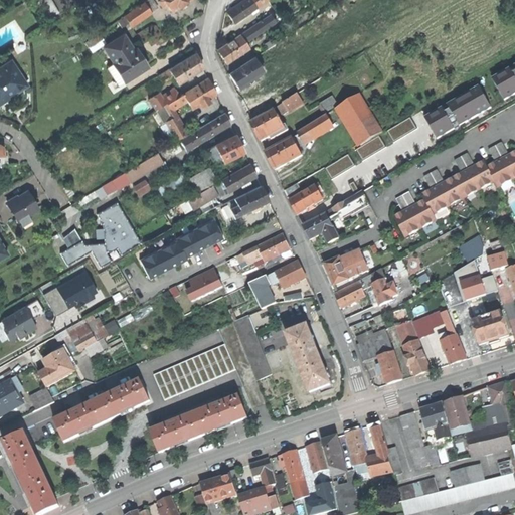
[(42,8),(53,2),(51,0),(42,0),(39,2),(42,8)]
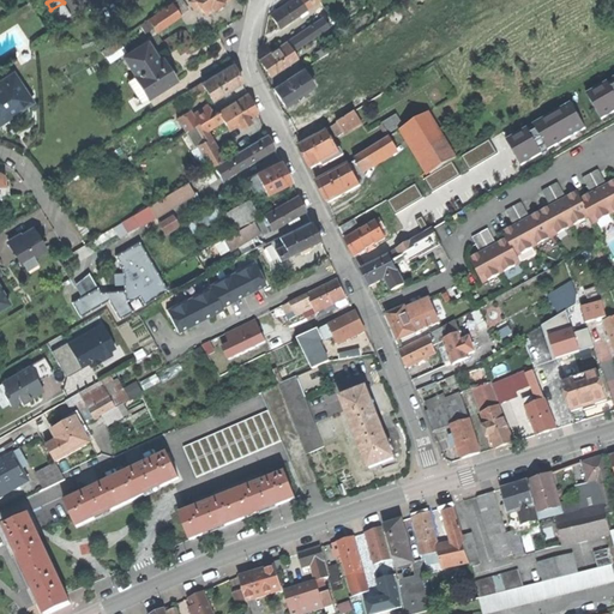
[(172,0),(149,16),(156,26),(179,11),(173,0),(172,0)]
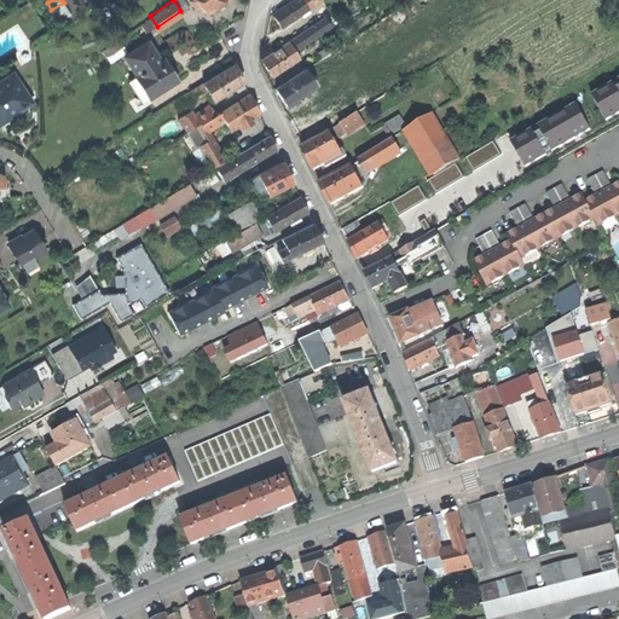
[(192,0),(196,5),(201,3),(207,11),(221,0),(192,0)]
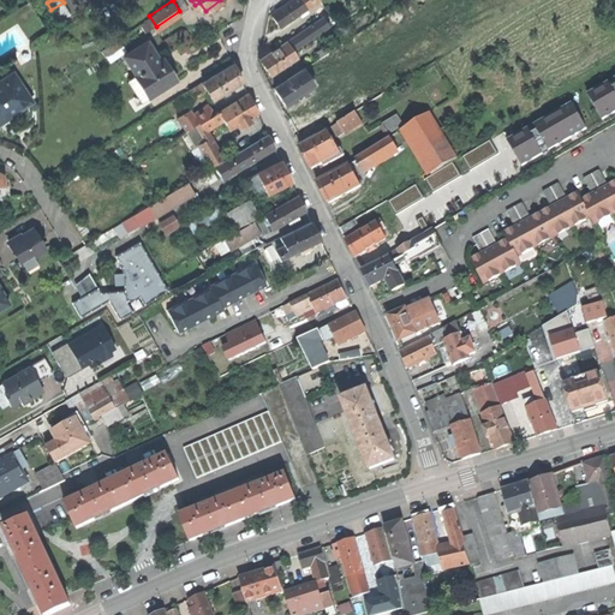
[(285,0),(272,10),(275,17),(279,23),(306,6),(303,0),(285,0)]
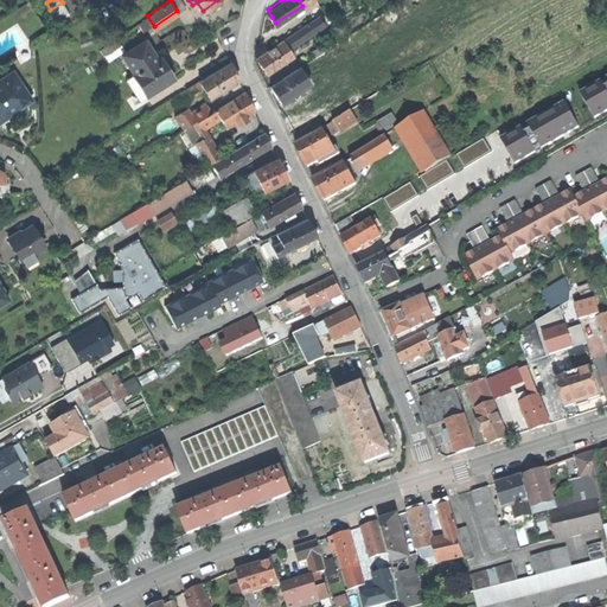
[(50,10),(53,17),(66,10),(63,2),(50,10)]
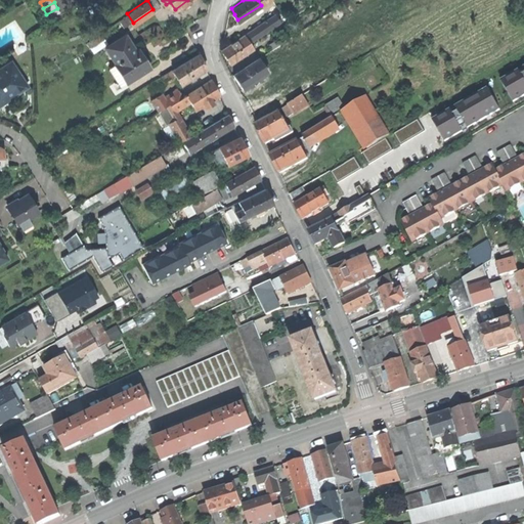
[(50,19),(60,13),(57,8),(46,14),(50,19)]
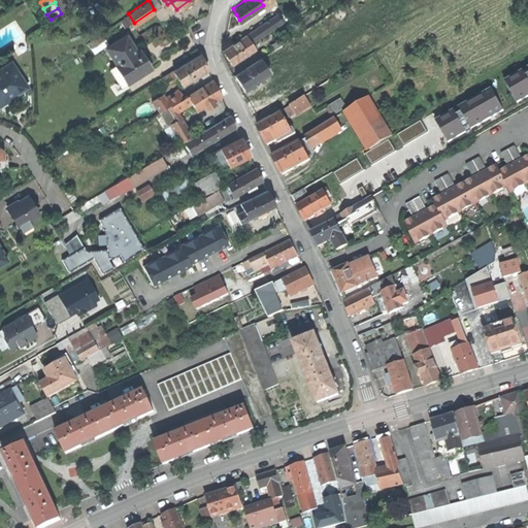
[(283,20),(278,11),(246,33),(224,48),(229,57),(232,63),(256,47),(252,41),(283,20)]
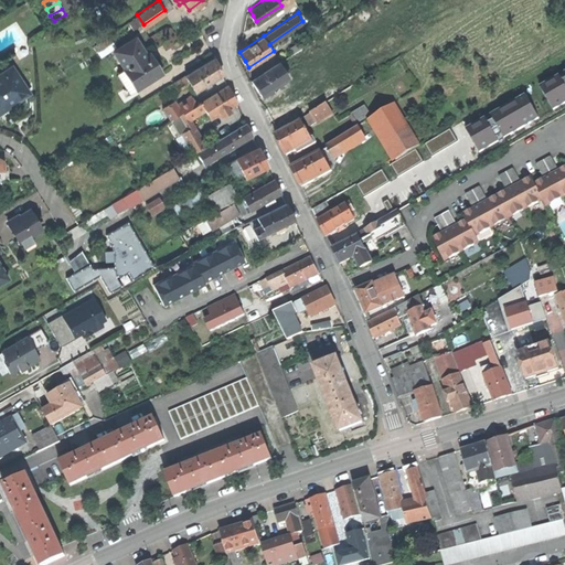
[(137,86),(162,70),(157,59),(153,54),(150,56),(147,51),(136,34),(114,49),(126,66),(118,71),(130,89),(137,85),(137,86)]
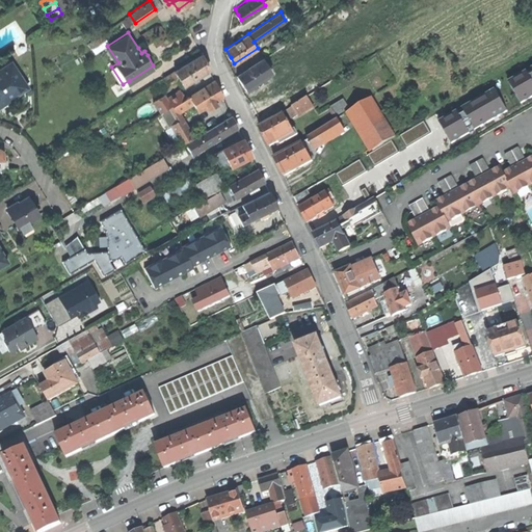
[(102,33),(90,41),(94,46),(105,38),(102,33)]
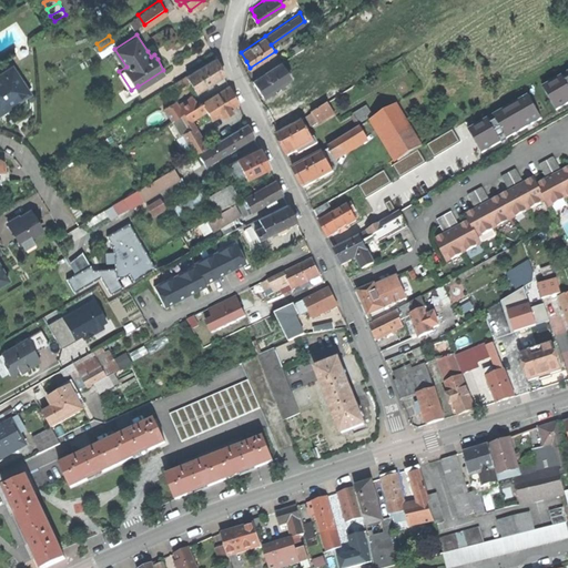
[(301,59),(296,50),(253,78),(259,87),(263,93),(291,75),(287,69),(301,59)]
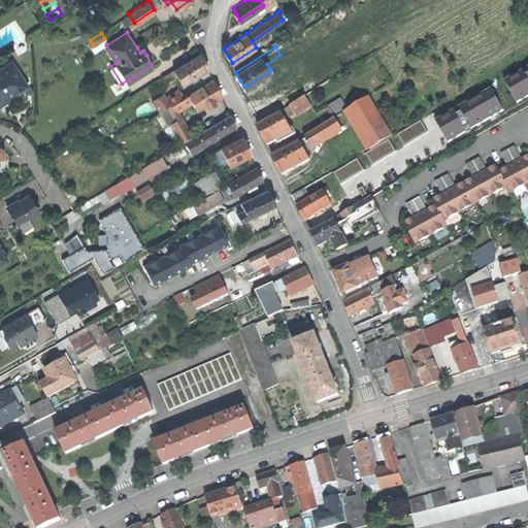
[(165,85),(176,77),(183,87),(207,71),(203,63),(200,55),(161,78),(165,85)]
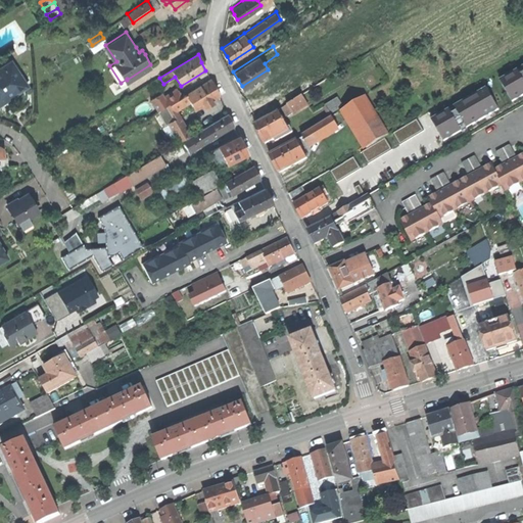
[(296,62),(292,55),(282,62),(286,68),(296,62)]
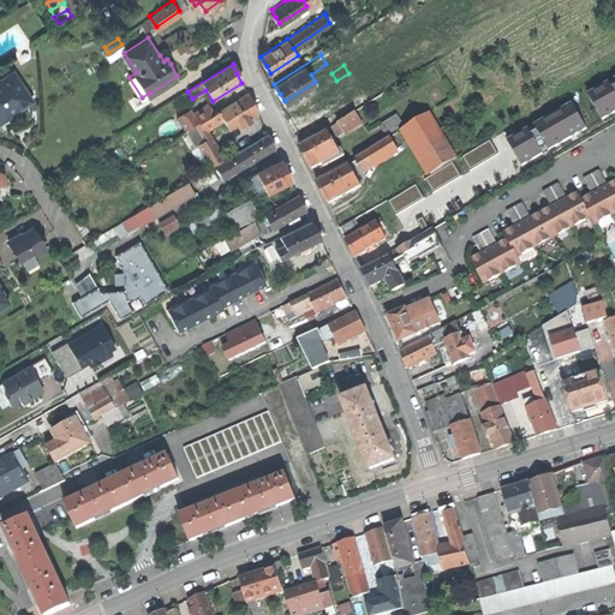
[(11,117),(31,103),(16,77),(0,85),(0,115),(7,111),(11,117)]
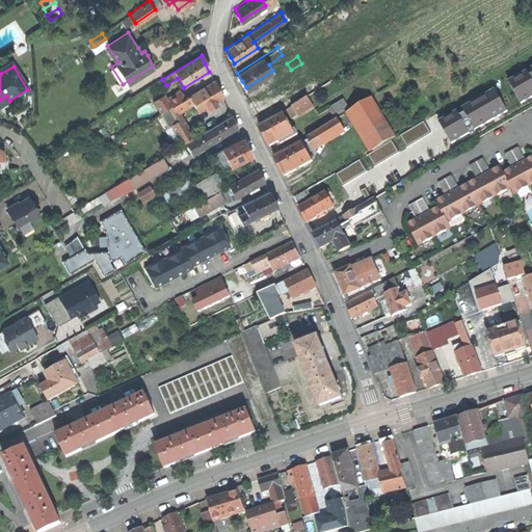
[(531,67),(510,80),(523,103),(531,97),(531,67)]
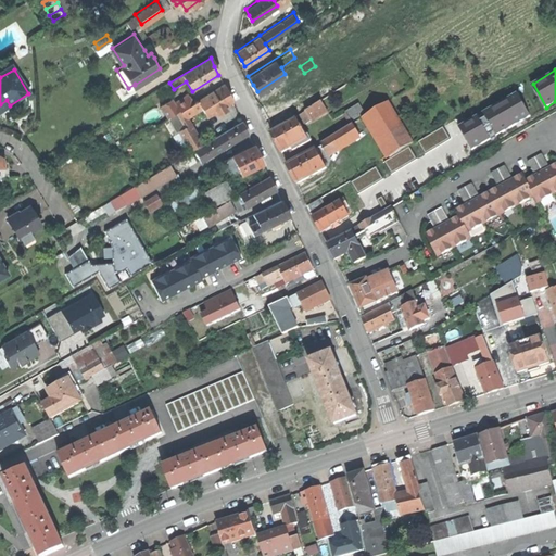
[(333,89),(346,80),(341,73),(329,80),(333,89)]
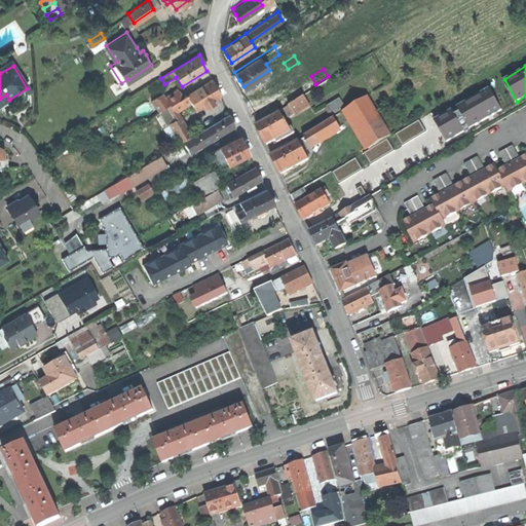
[(170,125),(181,144),(191,137),(180,117),(194,109),(196,112),(216,100),(220,97),(213,81),(181,99),(168,107),(177,120),(170,125)]
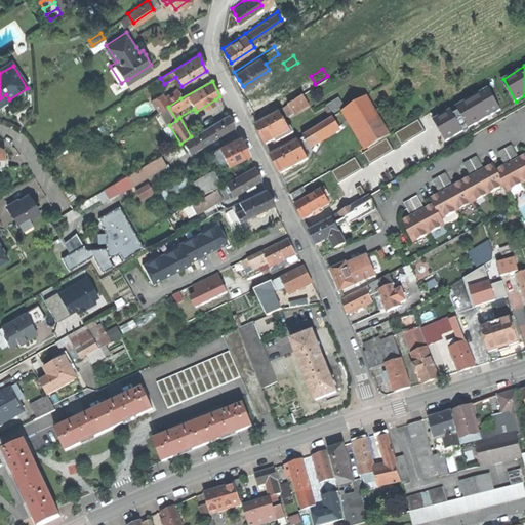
[(467,130),(503,110),(490,86),(434,118),(447,142),(467,130)]
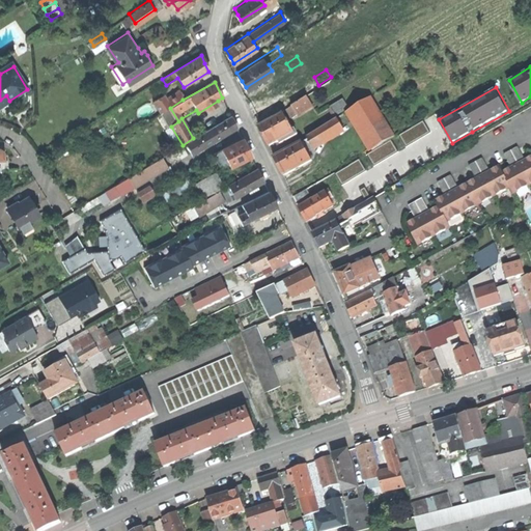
[(161,113),(170,108),(183,100),(178,91),(165,100),(163,96),(154,102),(161,113)]
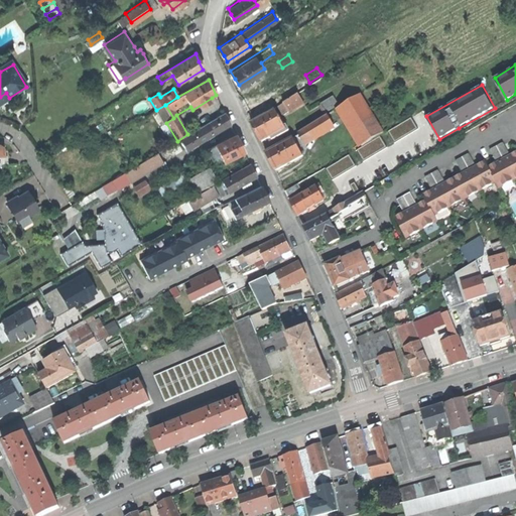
[(303,98),(298,89),(278,103),(284,112),(289,109),(288,107),(303,98)]
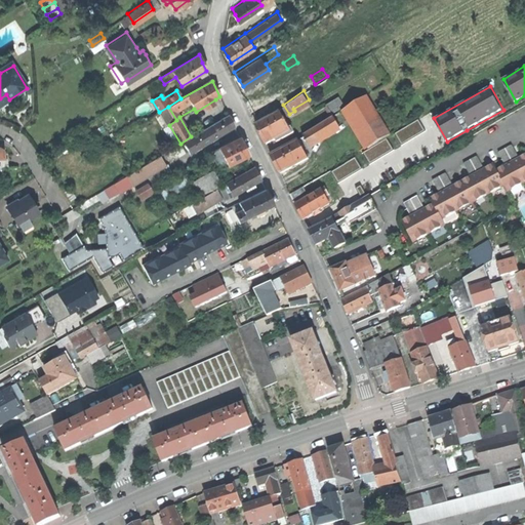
[(366,91),(345,106),(368,145),(390,131),(366,91)]
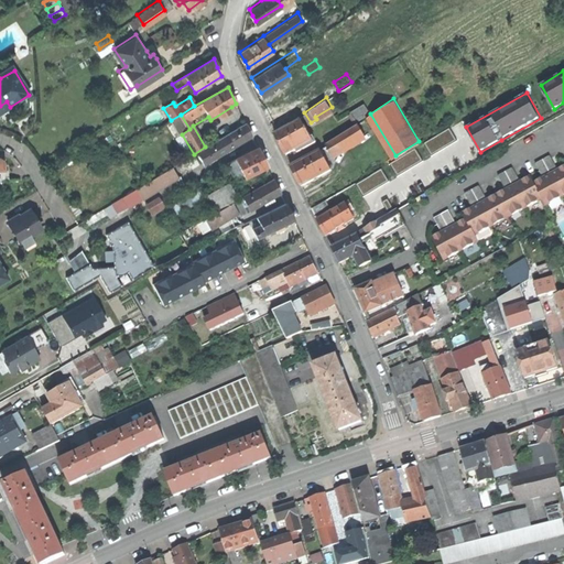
[(350,107),(355,117),(370,110),(365,100),(350,107)]
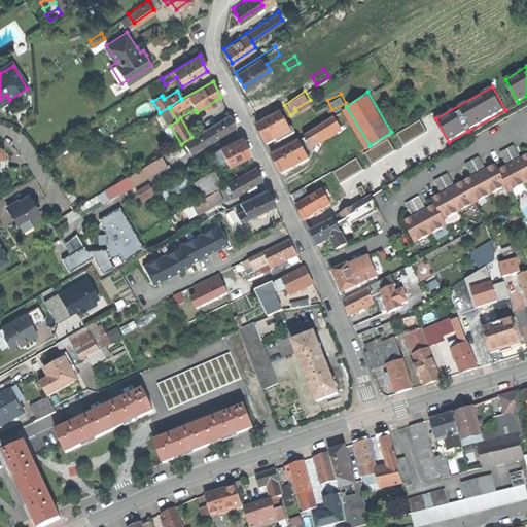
[(288,121),(282,109),(257,123),(262,133),(267,141),(277,136),(279,139),(295,130),(290,119),(288,121)]
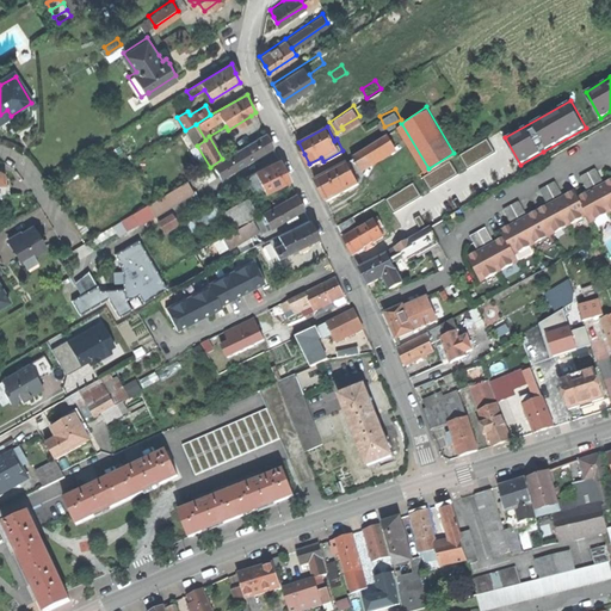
[(352,153),(359,165),(395,143),(389,131),(352,153)]
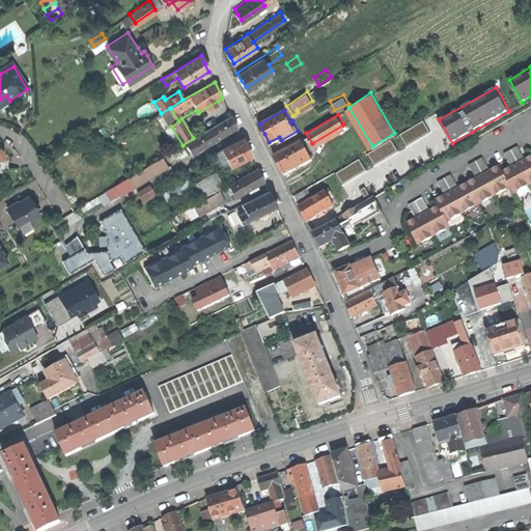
[(232,130),(236,128),(231,115),(193,138),(183,145),(189,156),(232,130)]
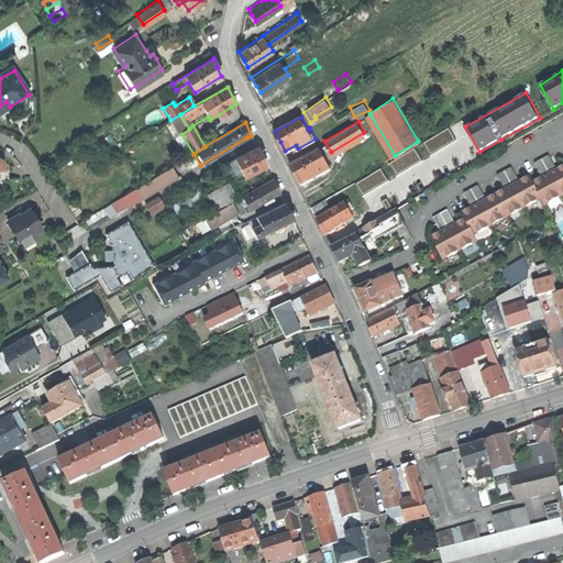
[(422,143),(430,156),(456,141),(449,128),(422,143)]
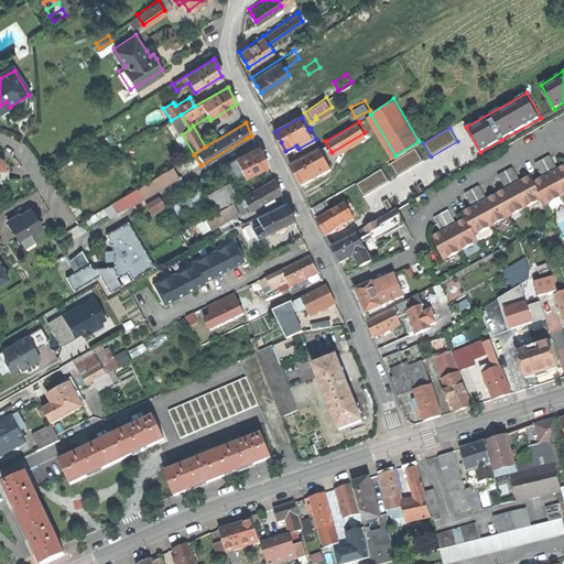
[(331,166),(321,147),(293,162),(300,174),(303,182),(331,166)]
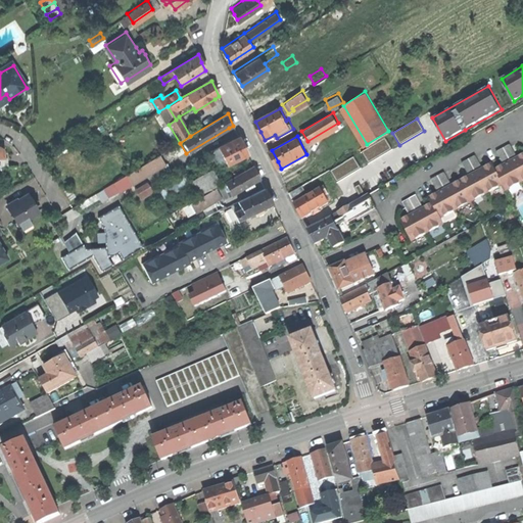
[(219,148),(227,165),(247,155),(244,149),(239,138),(219,148)]
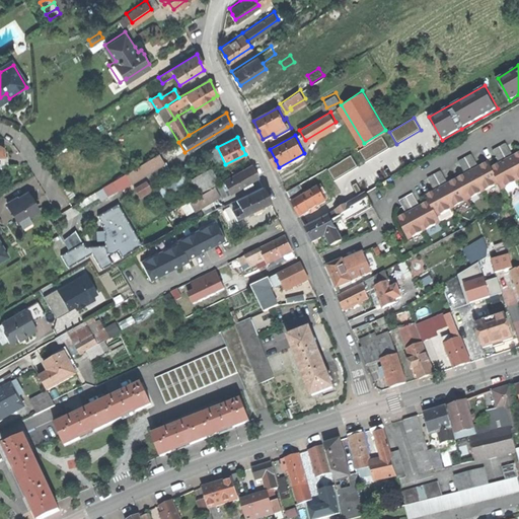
[(359,151),(366,163),(389,149),(382,137),(359,151)]
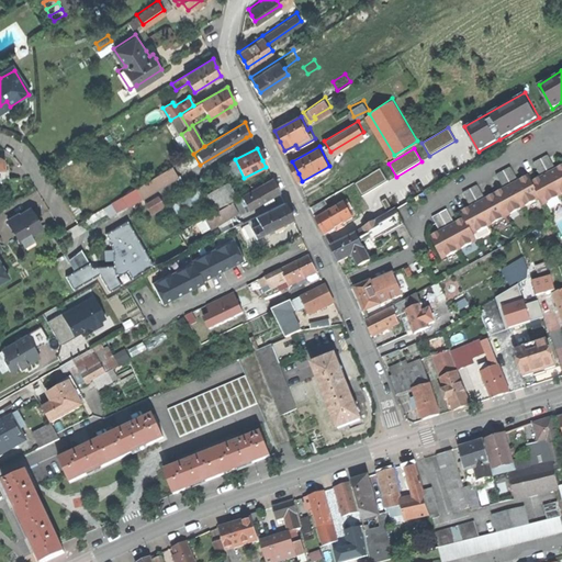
[(561,171),(560,173),(558,170),(549,156),(542,160),(561,197),(561,195),(561,171)]
